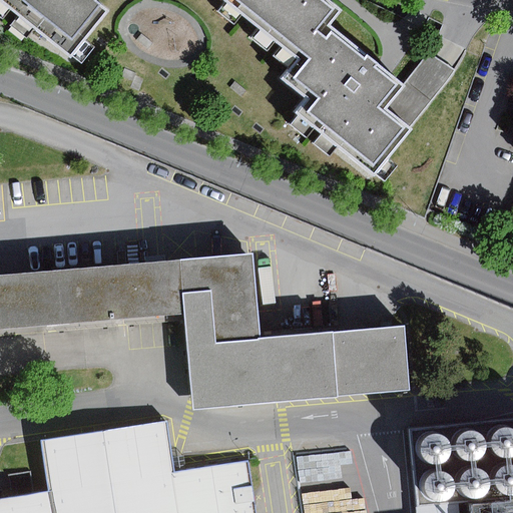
[(0,0),(71,55),(106,12),(91,0),(0,0)]
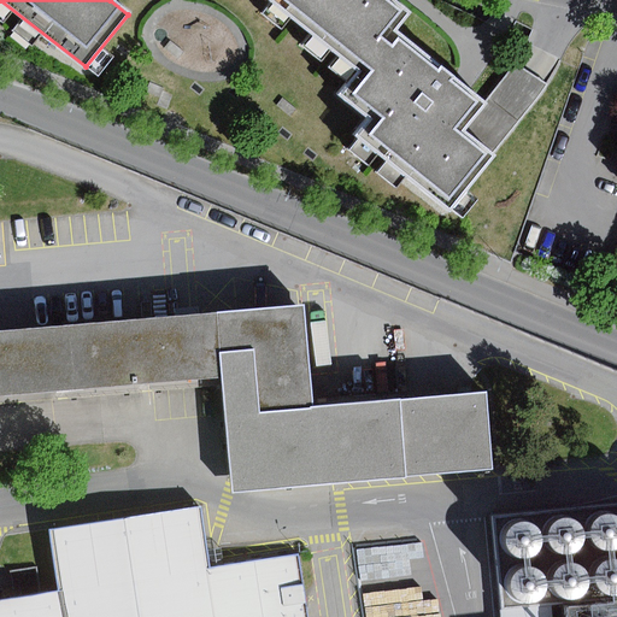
[(446,212),(493,153),(462,129),(483,100),(460,82),(392,28),(406,11),(392,0),(269,0),(354,68),(334,93),(363,116),(348,135),(446,212)]
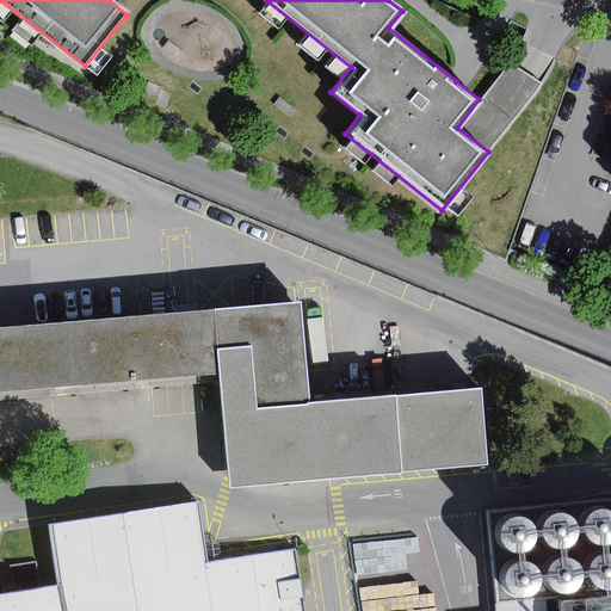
[(508,61),(479,99),(457,128),(488,152),(541,85),(526,74),(508,61)]
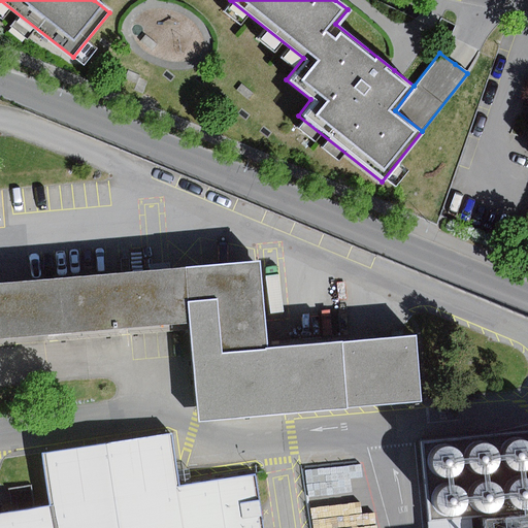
[(0,285),(0,340),(194,324),(200,420),(422,400),(418,336),(272,349),(265,262),(0,285)]
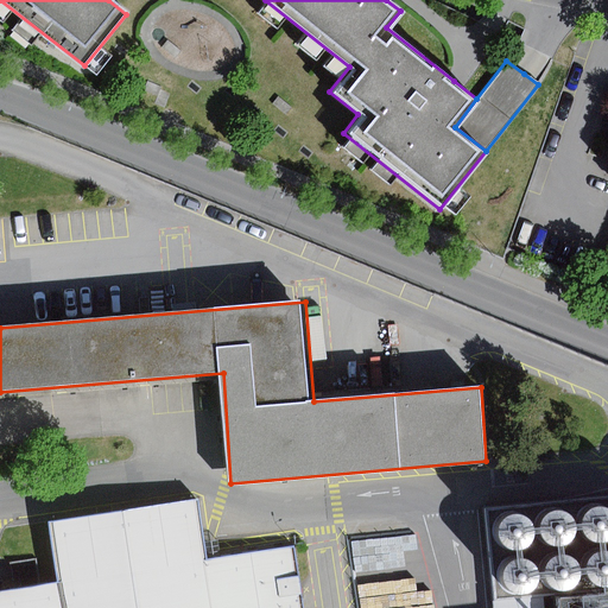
[(607,496),(481,510),(491,607),(545,601),(607,595),(607,496)]
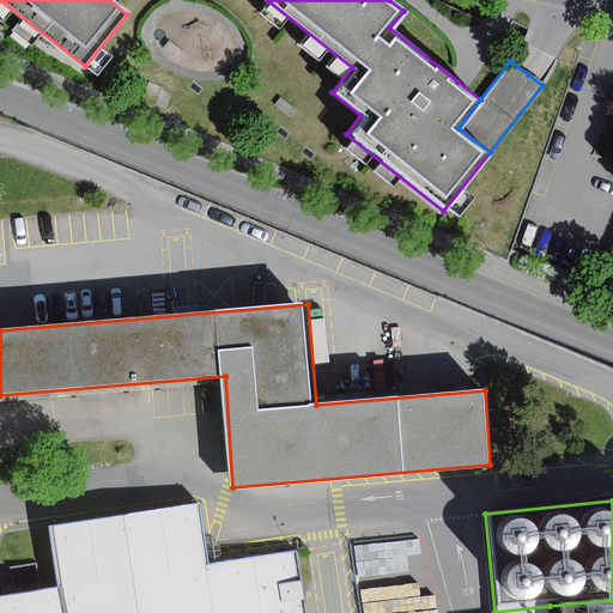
[(0,612),(303,612),(295,551),(207,566),(198,505),(50,528),(60,586),(0,595),(0,612)]
